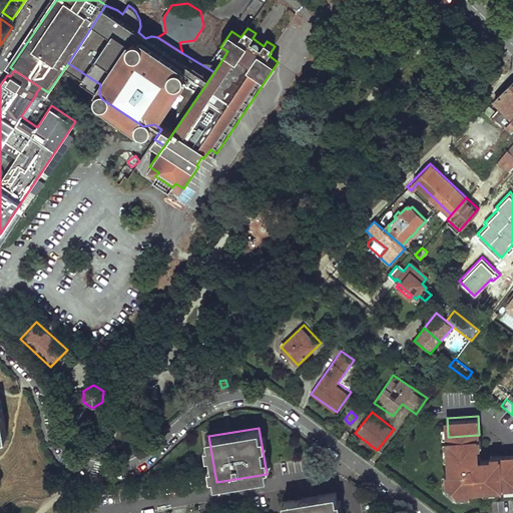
[(502,484),(500,455),(500,453),(490,454),(490,455),(478,456),(477,435),(450,437),(451,444),(448,444),(448,451),(451,451),(452,456),(450,456),(451,470),(445,470),(446,482),(448,484),(446,487),(455,495),(458,492),(461,495),(471,494),(471,488),(486,487),(485,485),(490,485),(491,488),(498,487),(498,484),(502,484)]
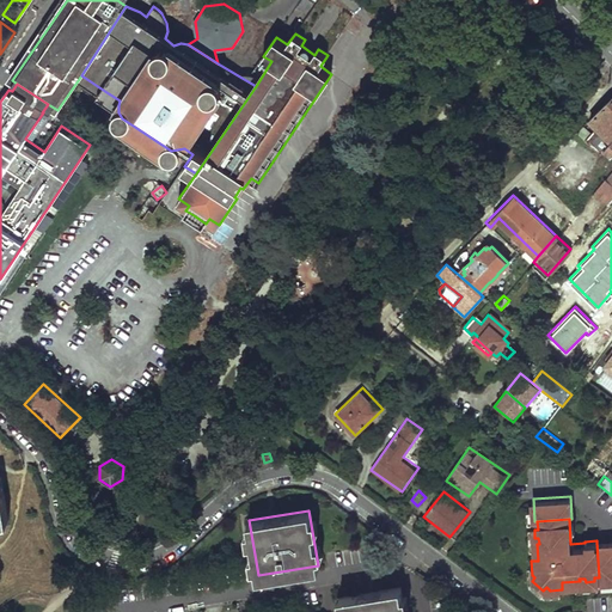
[(611,540),(597,543),(599,577),(599,580),(611,579),(611,540)]
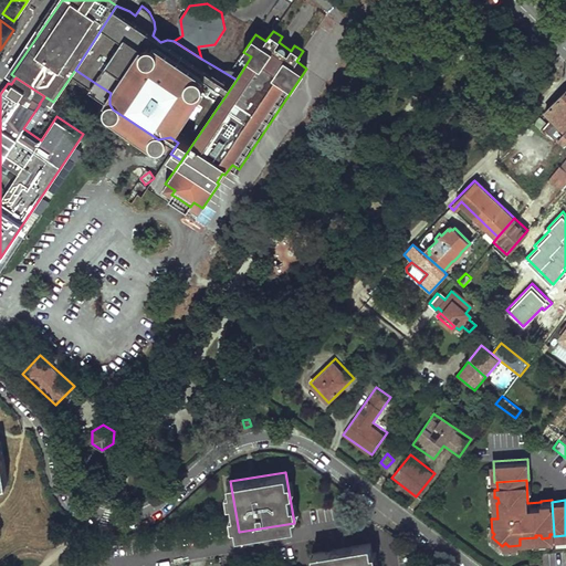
[(373,565),(369,543),(313,553),(314,565),(373,565)]
